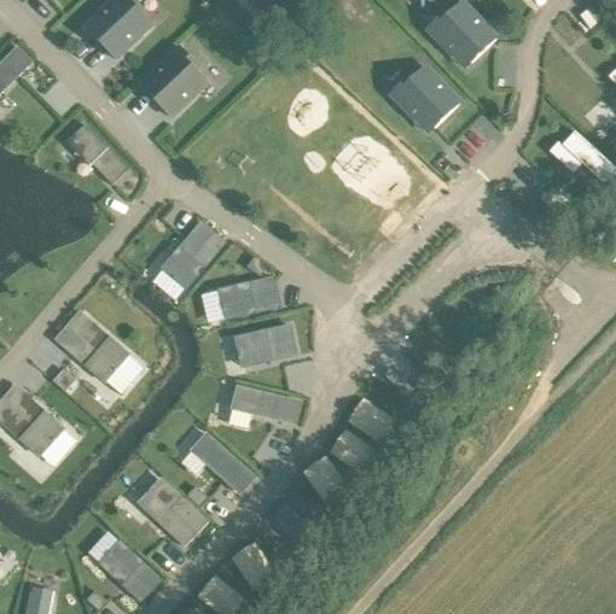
[(140,7),(133,0),(110,0),(98,12),(103,17),(88,31),(114,57),(149,23),(137,11),(140,7)]
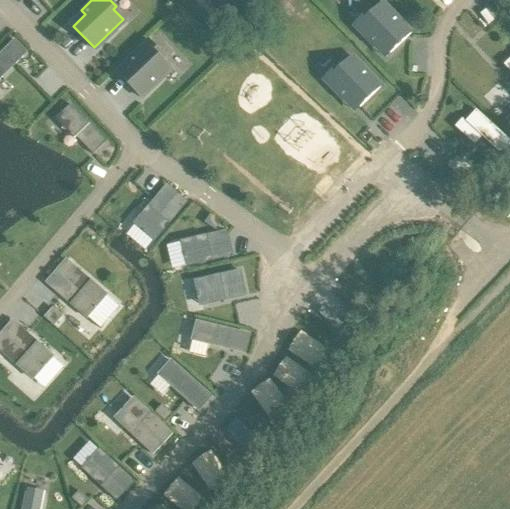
[(377,39),(388,51),(410,31),(381,1),(371,11),(368,8),(353,23),(372,44),(377,39)]
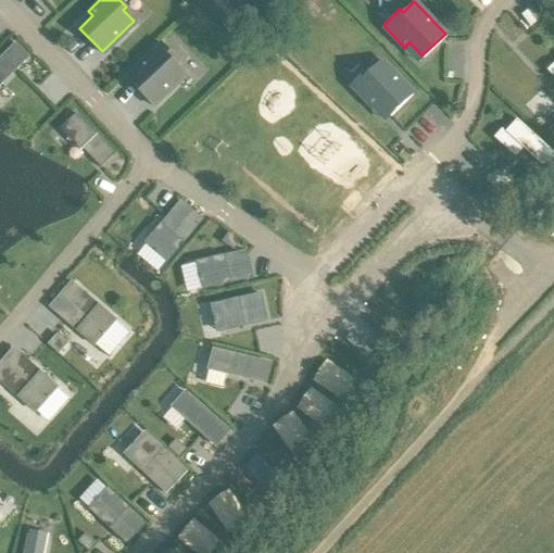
[(0,80),(27,54),(14,41),(0,55),(0,80)]
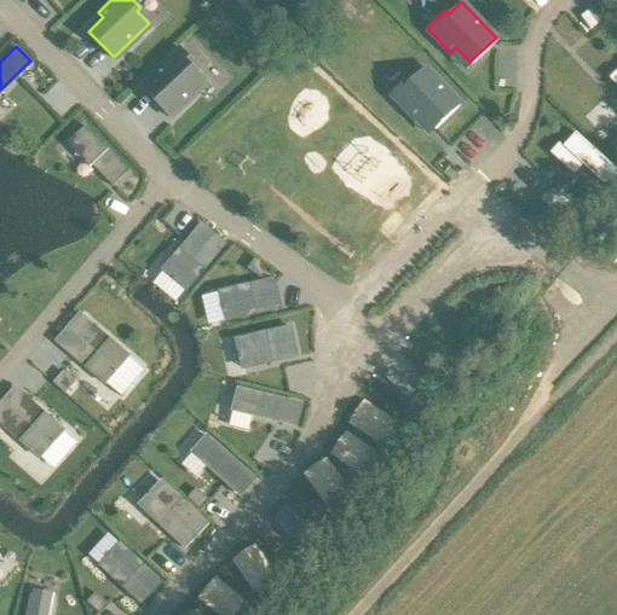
[(196,65),(178,47),(154,71),(159,76),(144,90),(169,116),(205,81),(192,69),(196,65)]
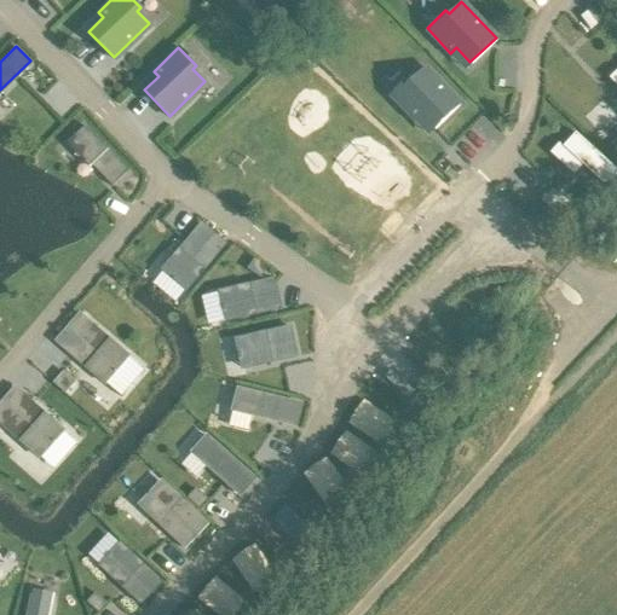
[(433,127),(459,102),(424,67),(411,79),(408,75),(390,93),(414,119),(419,112),(433,127)]
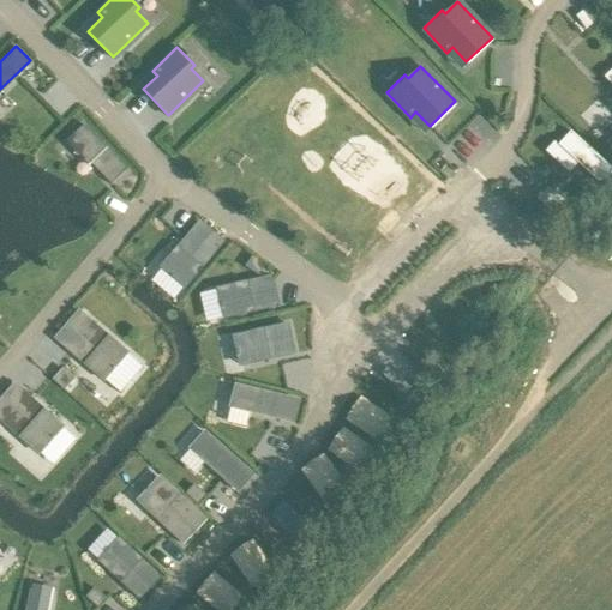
[(89,162),(109,182),(125,167),(82,122),(82,124),(84,126),(71,139),(90,159),(87,163),(87,164),(89,162)]
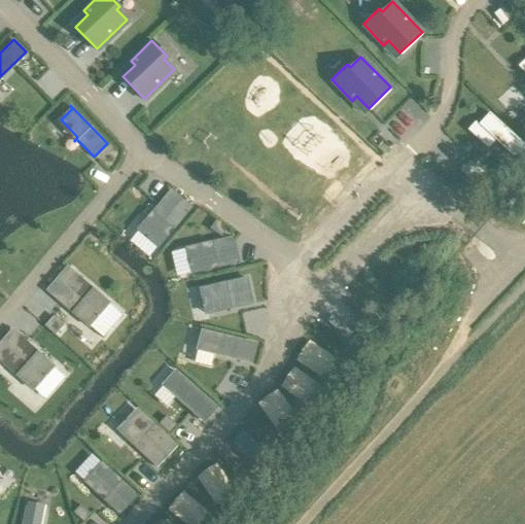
[(493,137),(494,138),(517,159),(524,149),(524,144),(488,111),(478,123),(493,137)]
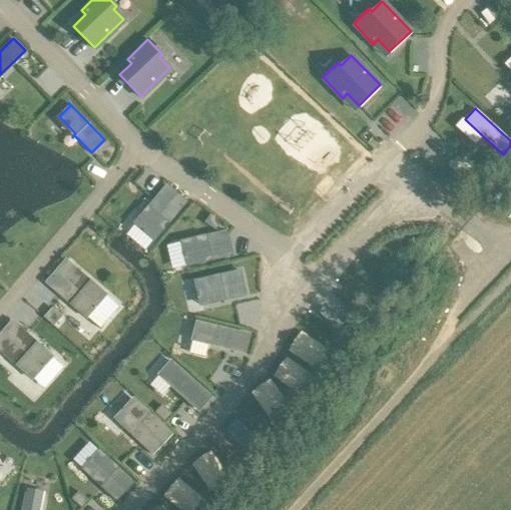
[(133,221),(134,222),(141,228),(140,229),(144,233),(145,231),(153,237),(153,238),(185,200),(165,183),(133,221)]
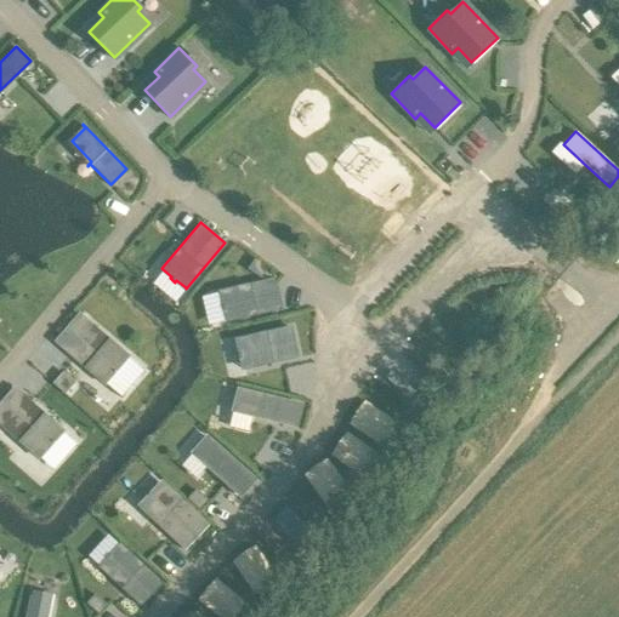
[(254,257),(246,268),(259,276),(266,266),(254,257)]
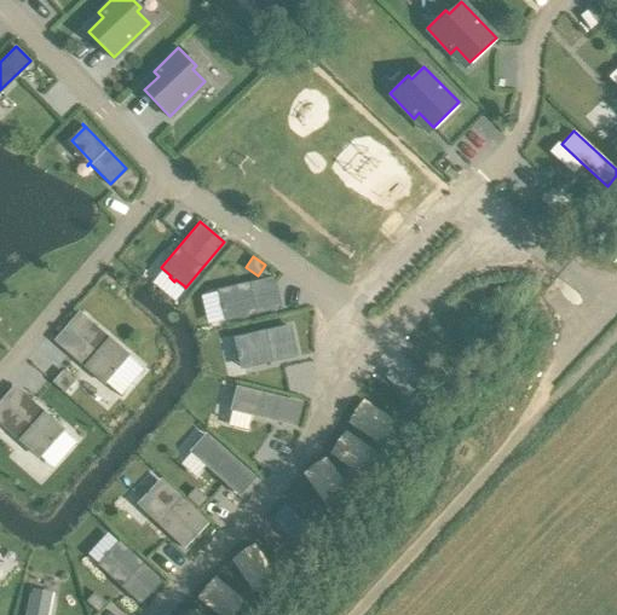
[(278,306),(272,277),(219,289),(223,303),(220,303),(221,309),(224,309),(226,318),(278,306)]
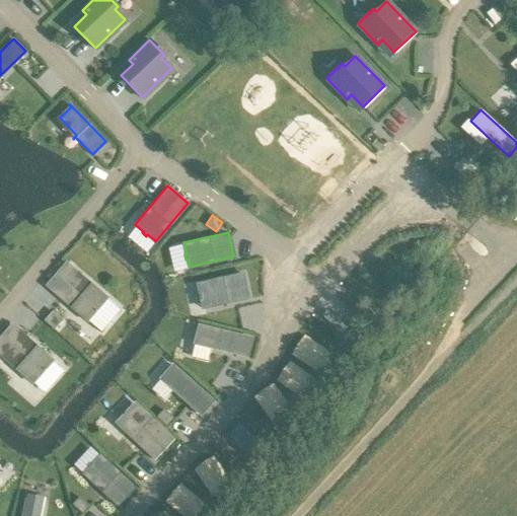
[(65,263),(46,284),(86,318),(92,311),(94,312),(97,309),(95,307),(105,297),(65,263)]
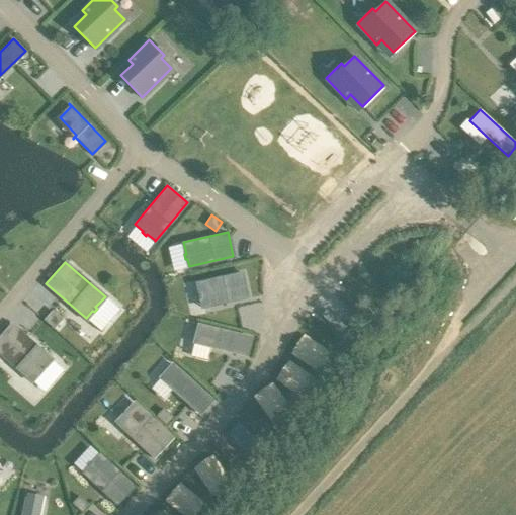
[(196,281),(199,292),(197,293),(198,298),(200,298),(202,308),(248,297),(242,271),(196,281)]
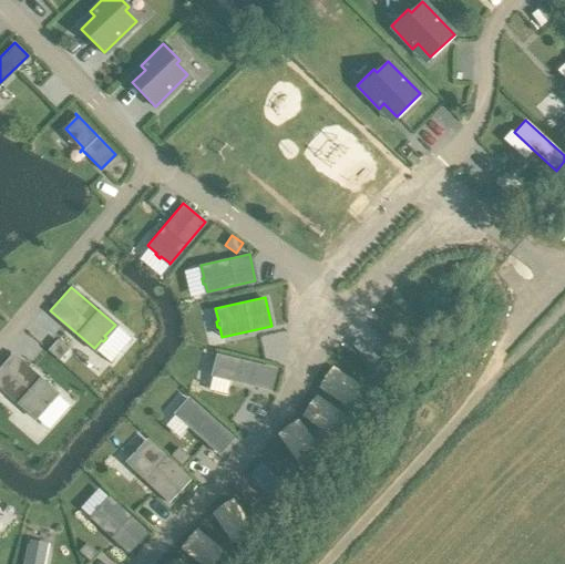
[(58,358),(68,347),(57,338),(47,349),(58,358)]
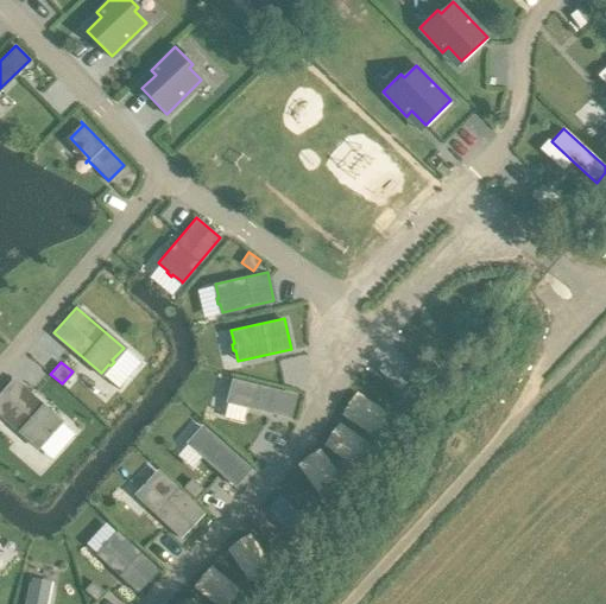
[(51,430),(60,420),(12,380),(0,393),(0,413),(37,445),(48,433),(50,434),(54,431),(51,430)]
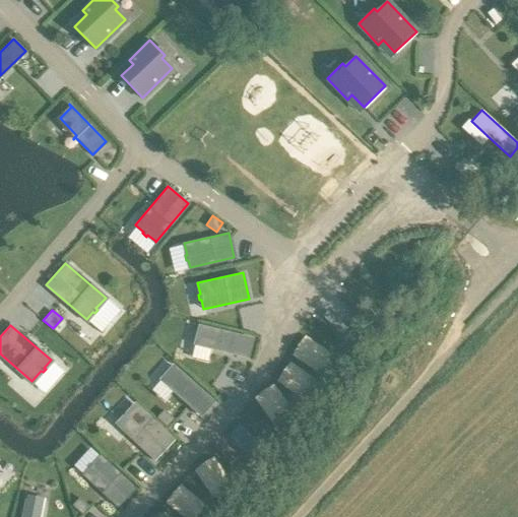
[(194,342),(247,356),(251,338),(198,325),(194,342)]
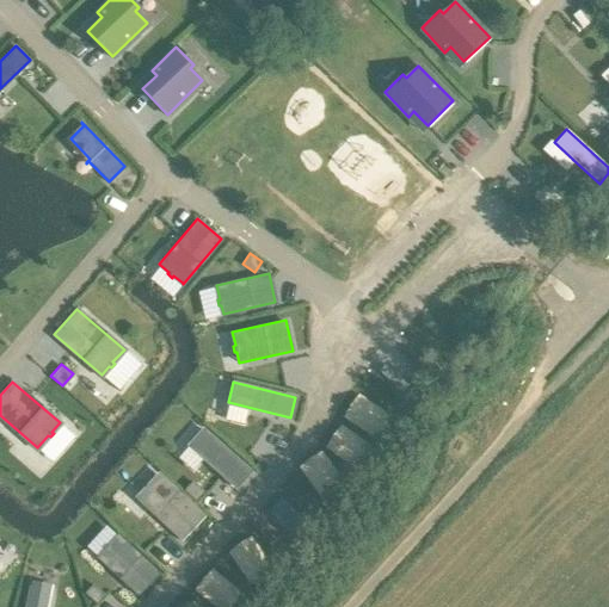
[(375,437),(391,413),(358,391),(342,415),(375,437)]
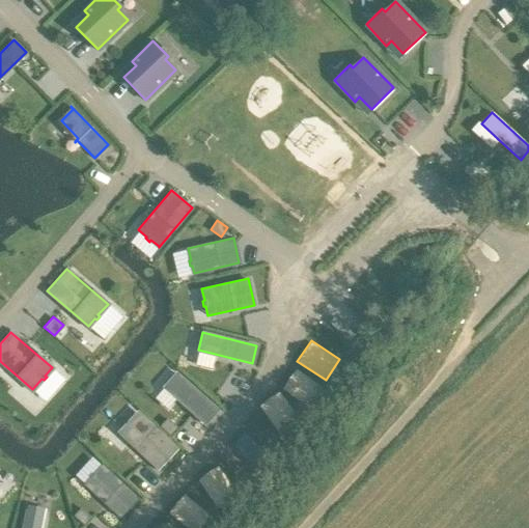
[(310,407),(324,386),(295,367),(281,387),(310,407)]
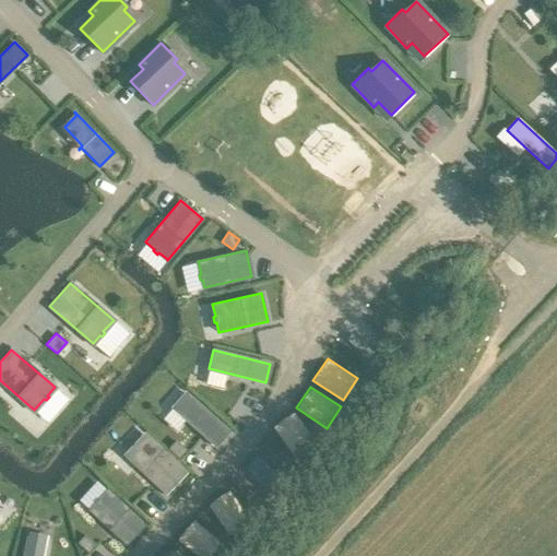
[(172,407),(215,446),(228,432),(185,392),(172,407)]
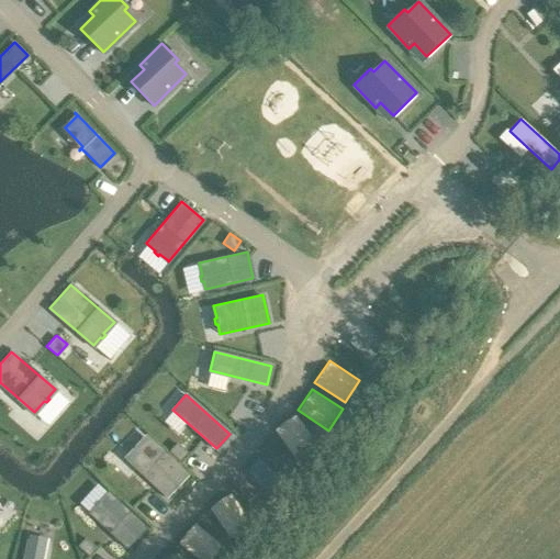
[(295,413),(273,426),(295,458),(316,444),(295,413)]
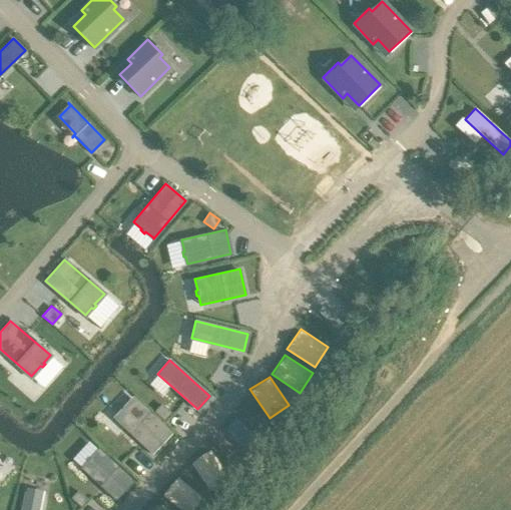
[(159,444),(161,444),(163,441),(163,439),(168,434),(131,400),(120,412),(156,447),(159,444)]
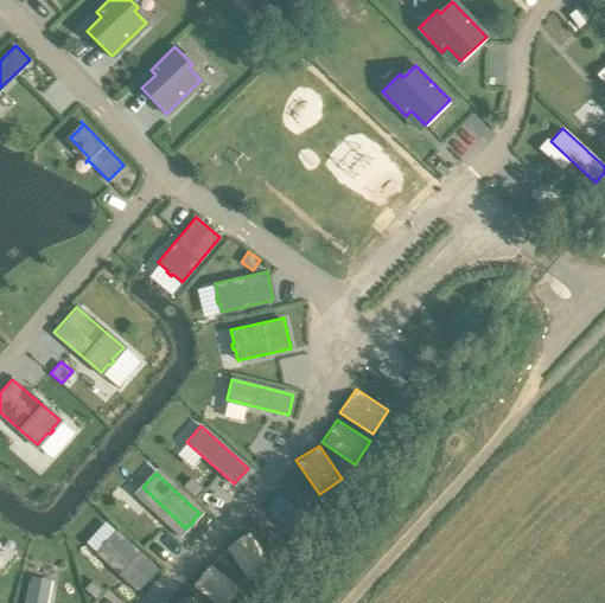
[(202,487),(190,476),(182,486),(193,496),(202,487)]
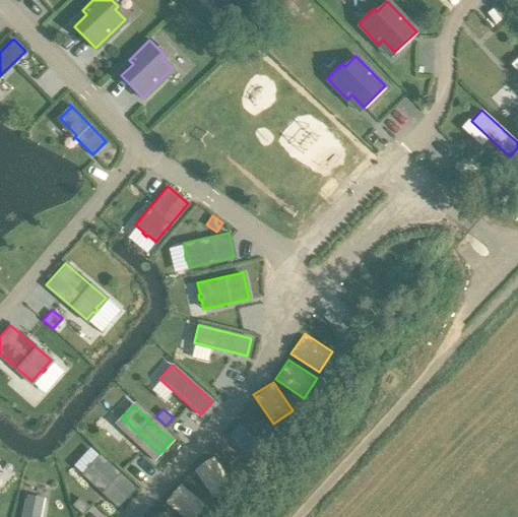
[(245,452),(254,461),(265,448),(256,439),(254,441),(243,431),(235,440),(246,450),(245,452)]
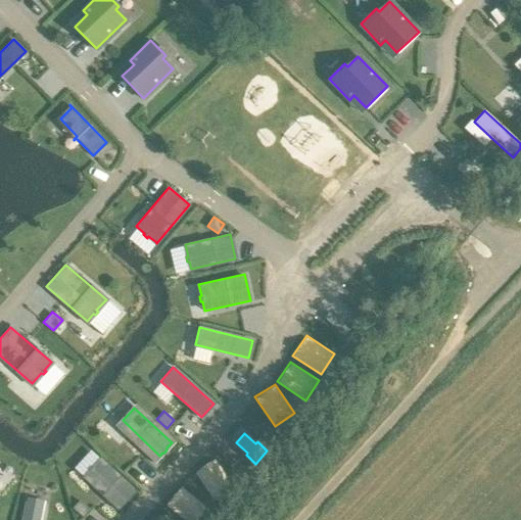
[(210,499),(232,489),(218,458),(196,467),(210,499)]
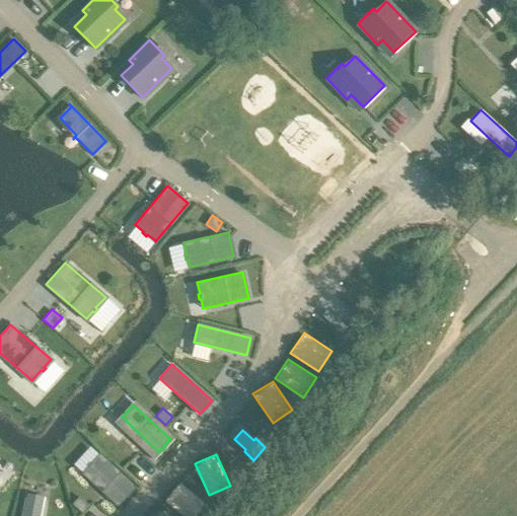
[(88,467),(83,473),(117,505),(134,486),(100,455),(99,455),(92,464),(90,462),(87,466),(88,467)]
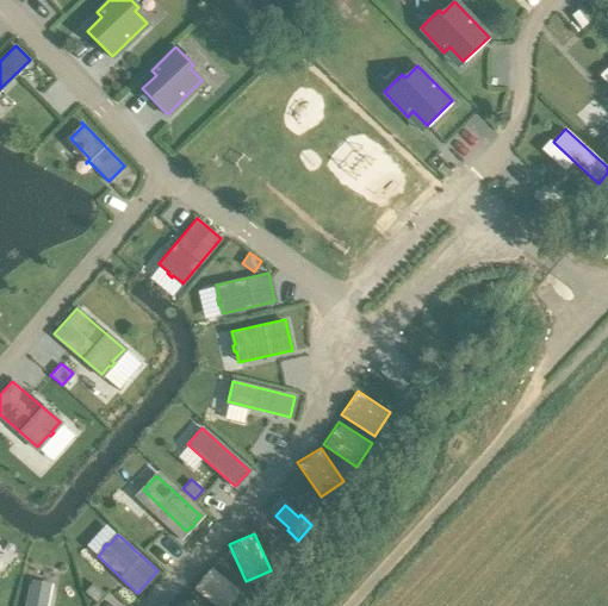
[(211,566),(194,588),(218,605),(230,605),(243,589),(211,566)]
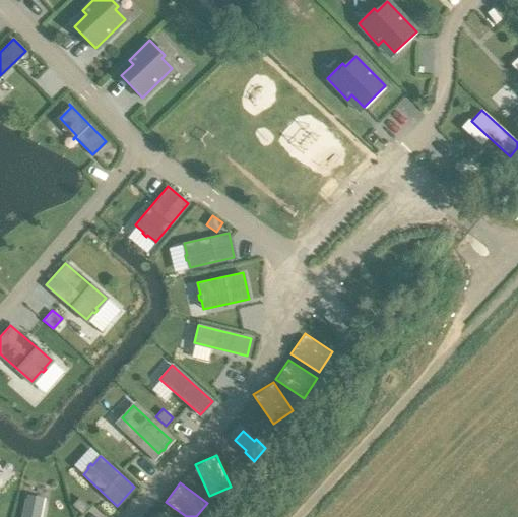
[(25,494),(20,516),(39,516),(43,499),(26,496),(26,494),(25,494)]
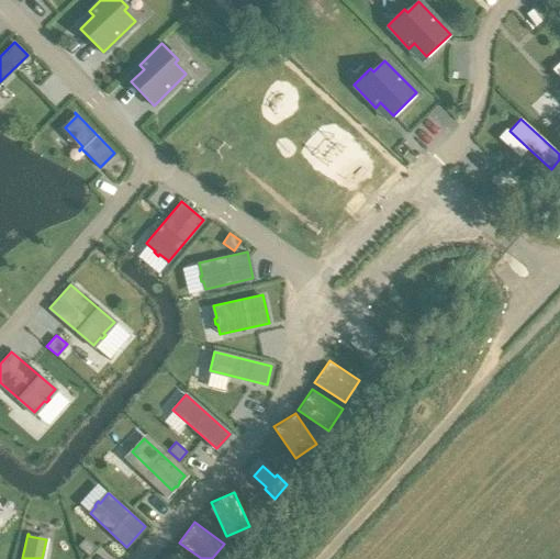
[(85,536),(77,545),(87,555),(96,546),(85,536)]
